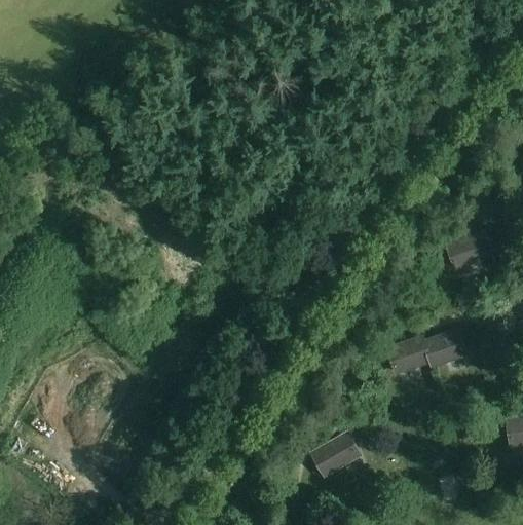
[(492,257),(483,231),(445,245),(453,269),(492,257)]
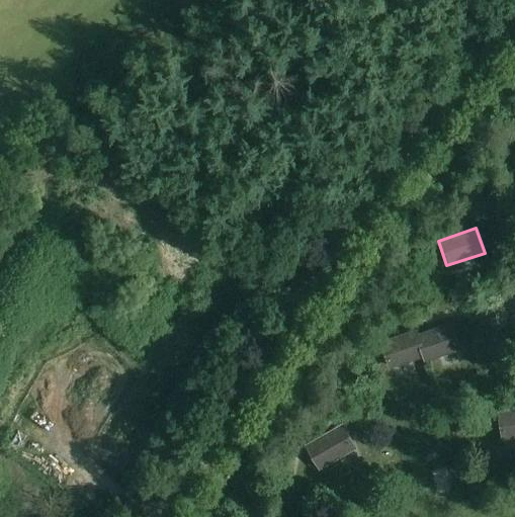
[(447,326),(414,337),(421,357),(422,362),(456,350),(447,326)]
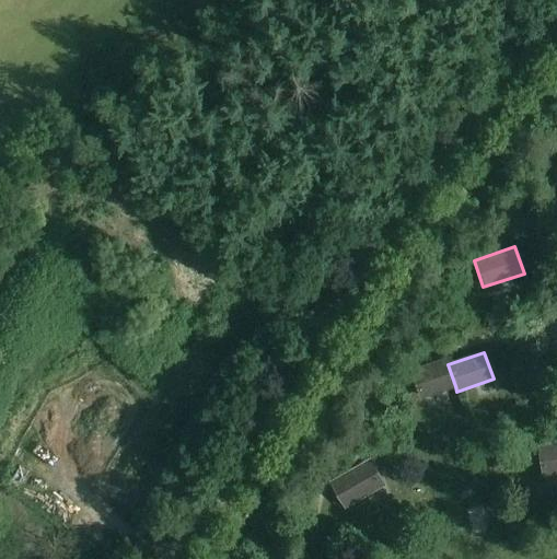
[(455,386),(448,364),(447,360),(409,372),(419,398),(455,386)]
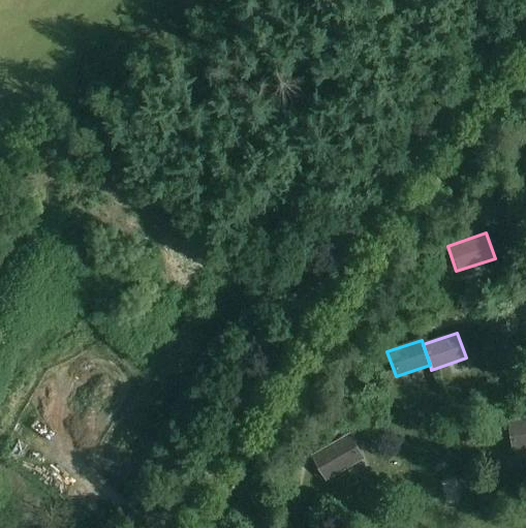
[(525,446),(525,420),(507,423),(511,448),(525,446)]
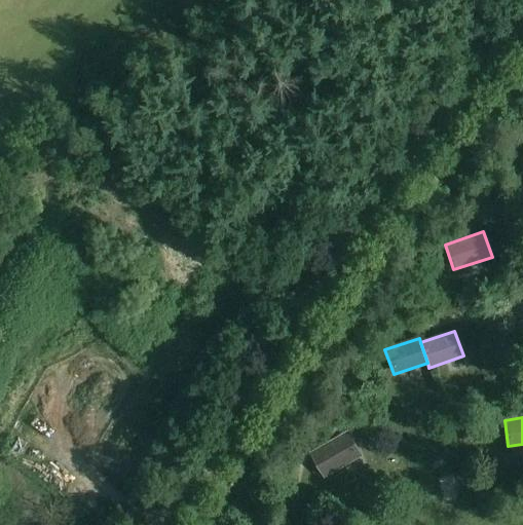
[(358,456),(344,434),(308,454),(322,477),(358,456)]
